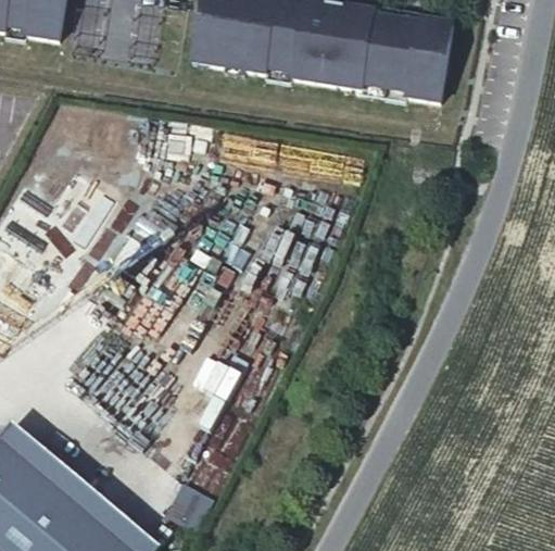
[(0,0),(0,29),(8,32),(9,32),(10,27),(27,29),(27,35),(61,40),(66,0),(0,0)]
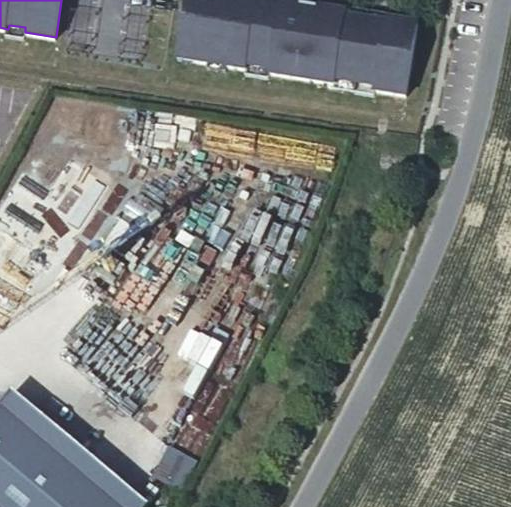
[(73,0),(66,46),(90,49),(98,0),(73,0)]
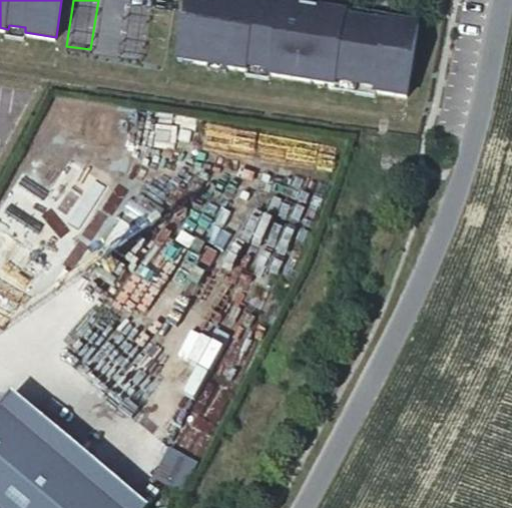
[(125,0),(118,54),(142,58),(150,0),(125,0)]
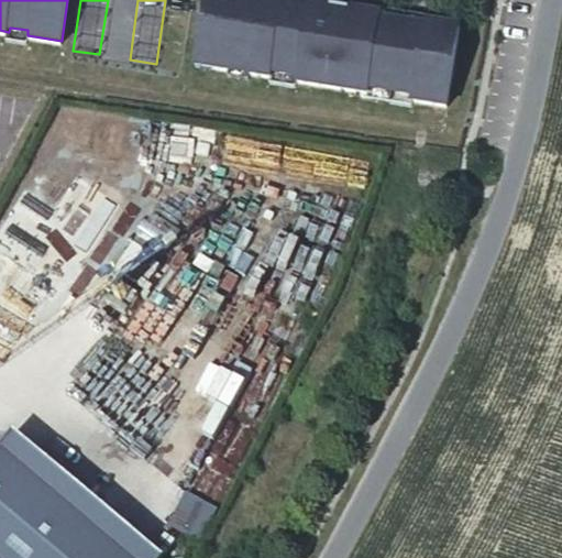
[(205,0),(197,52),(217,55),(215,65),(229,67),(230,68),(231,63),(250,66),(249,70),(250,70),(271,75),(272,75),(273,69),(296,74),(296,78),(368,90),(370,90),(371,86),(412,93),(411,97),(412,97),(448,104),(461,22),(426,17),(425,17),(423,22),(382,15),(383,10),(382,10),(324,0),(309,0),(205,0)]
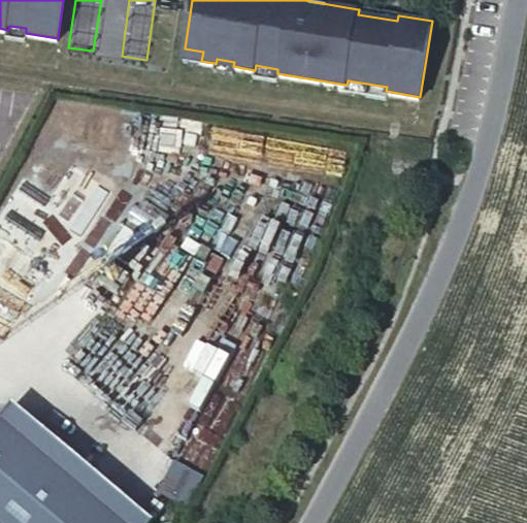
[(359,9),(358,14),(397,21),(398,15),(399,15),(400,11),(358,4),(358,9),(359,9)]
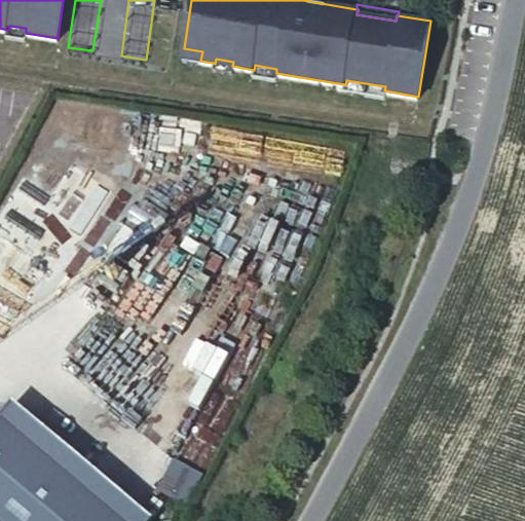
[(9,26),(8,30),(7,30),(6,35),(26,38),(26,33),(26,28),(9,26)]
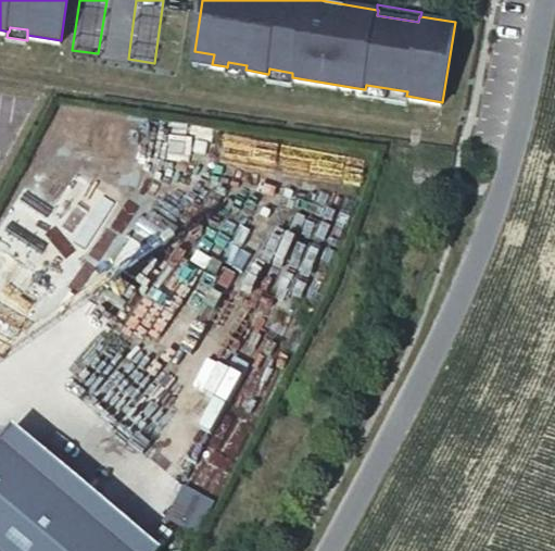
[(212,64),(214,54),(194,51),(193,61),(212,64)]
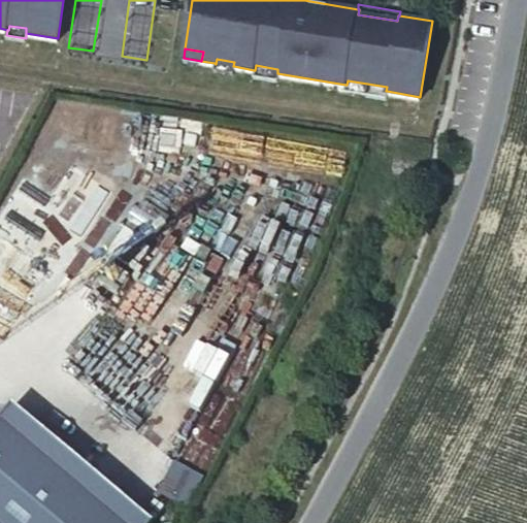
[(233,66),(234,62),(217,59),(216,64),(215,63),(213,68),(233,71),(234,66),(233,66)]
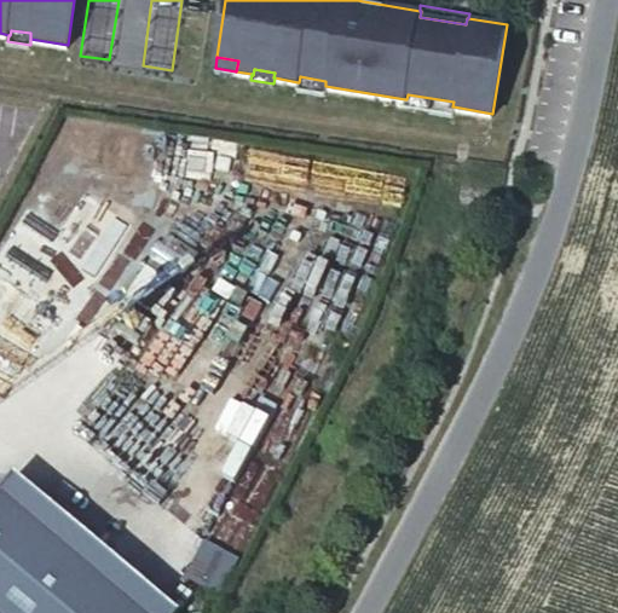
[(300,76),(299,82),(298,82),(296,87),(325,92),(325,86),(325,81),(300,76)]
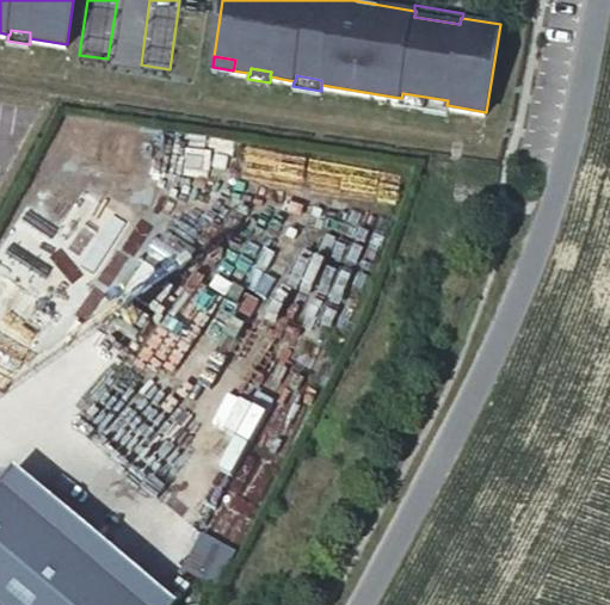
[(448,100),(402,93),(401,98),(400,98),(399,103),(447,111),(448,105),(447,105),(448,100)]
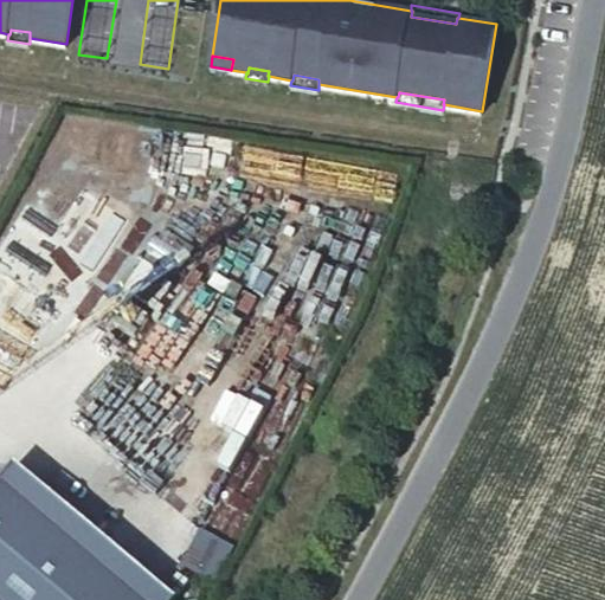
[(224,275),(214,291),(220,294),(212,309),(253,334),(272,302),(224,275)]
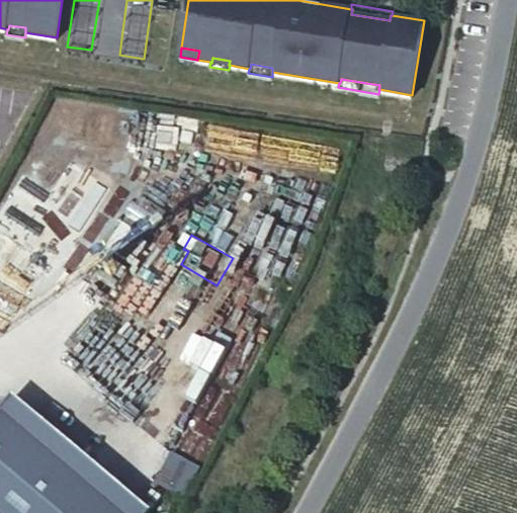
[(13,394),(0,408),(0,512),(147,512),(152,508),(151,507),(145,512),(124,512),(0,410),(14,394),(13,394)]
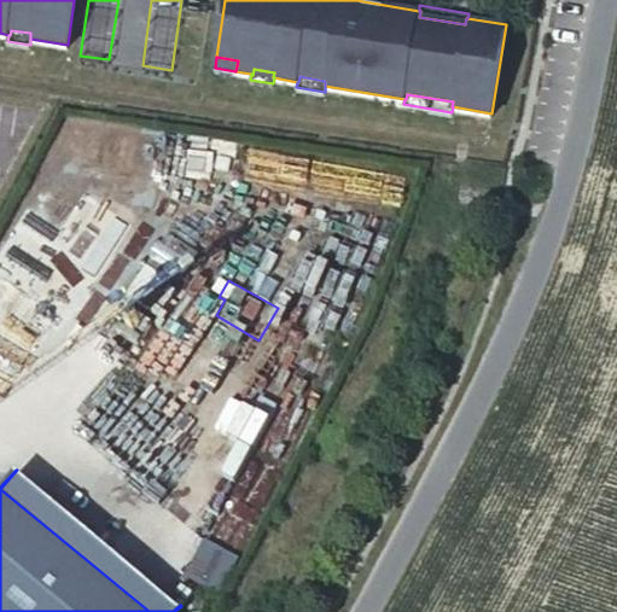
[(149,611),(173,611),(180,605),(17,470),(0,489),(149,611)]
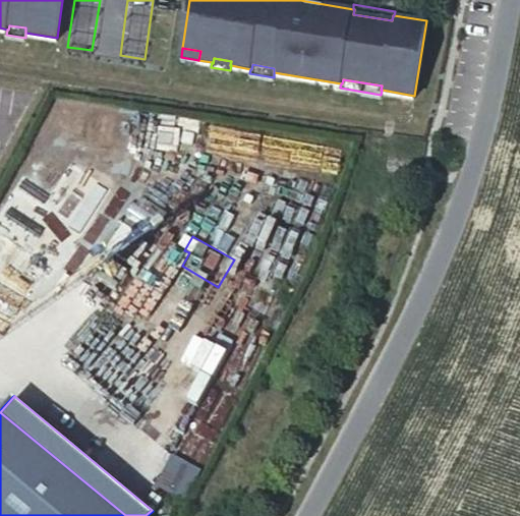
[(157,488),(186,502),(203,469),(173,454),(157,488)]
